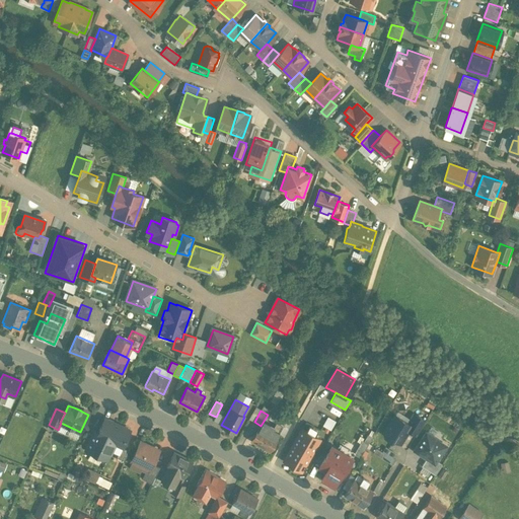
[(426,422),(414,414),(408,424),(412,426),(409,431),(417,436),(426,422)]
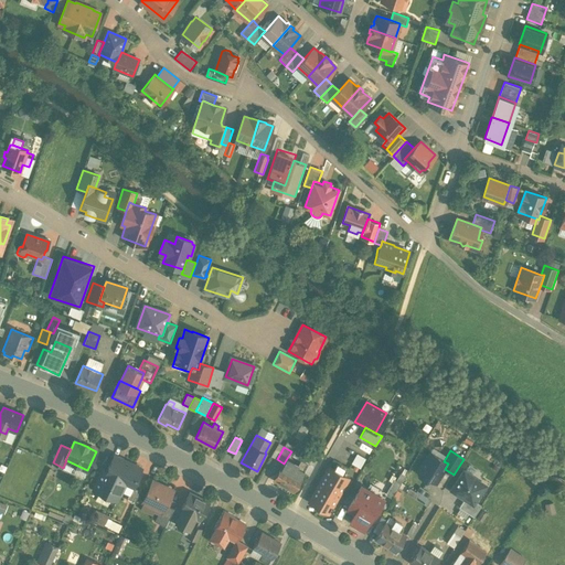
[(430,452),(418,472),(419,476),(426,480),(429,479),(436,483),(445,469),(448,464),(444,461),(430,452)]
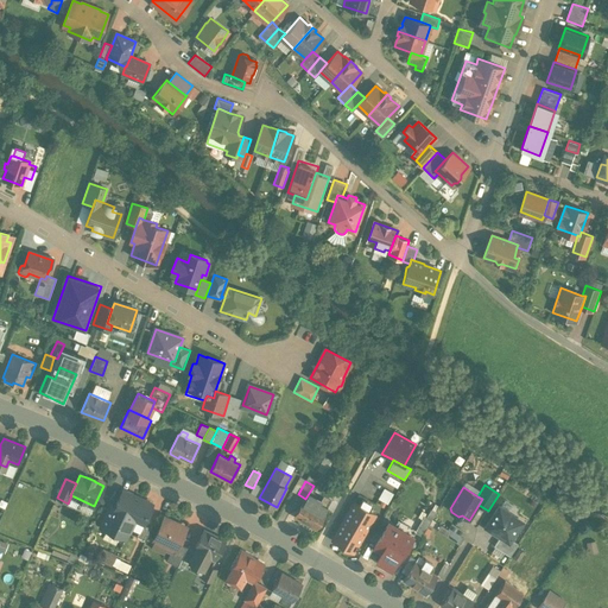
[(384,488),(378,499),(387,504),(393,494),(384,488)]
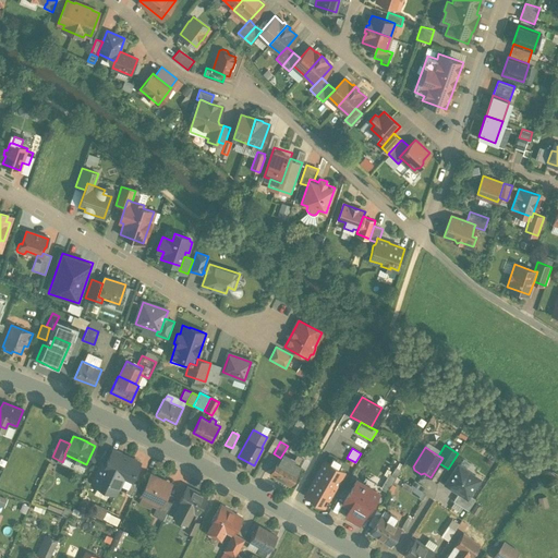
[(141,462),(113,449),(104,470),(122,478),(124,475),(132,478),(141,462)]
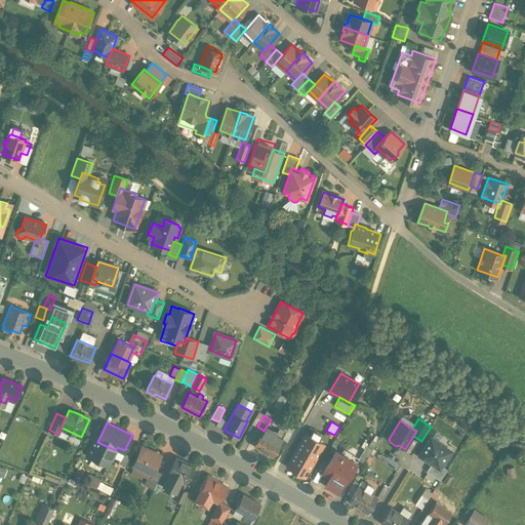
[(274,439),(263,432),(254,446),(272,456),(280,442),(286,431),(284,430),(280,428),(274,439)]
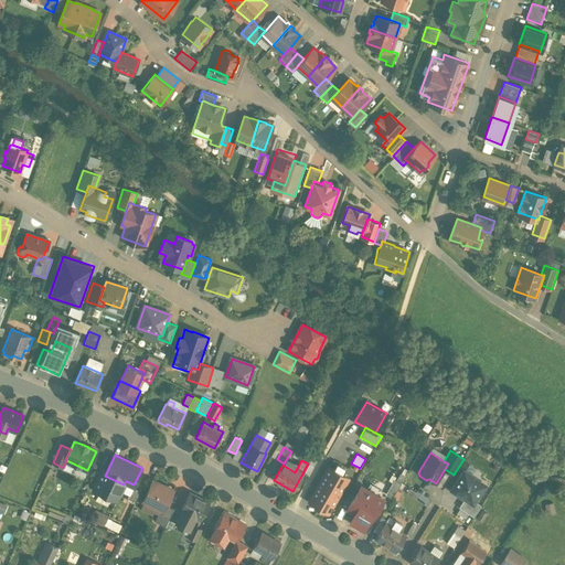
[(347,469),(337,464),(333,470),(343,476),(347,469)]
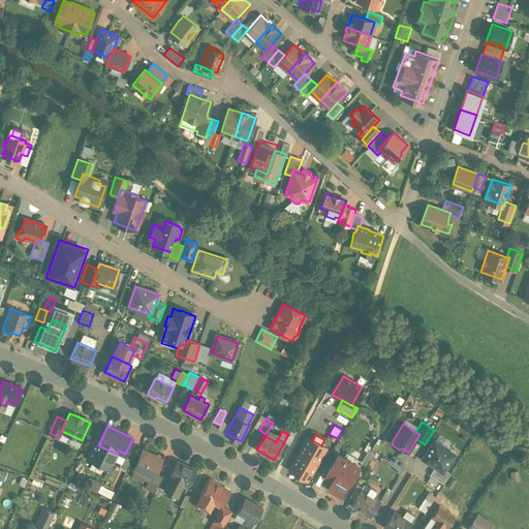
[(90,437),(84,452),(91,455),(97,440),(90,437)]
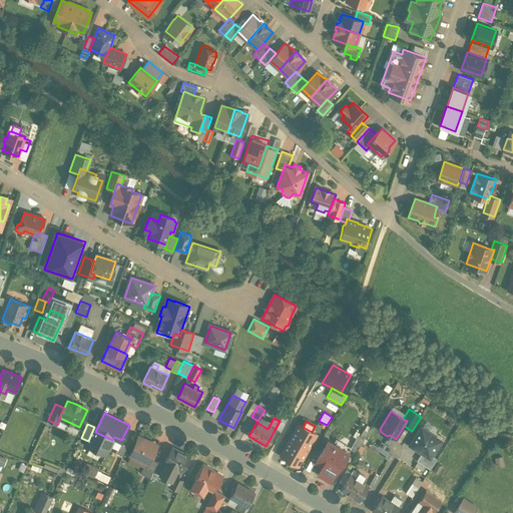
[(289,441),(281,456),(298,466),(316,434),(312,432),(303,427),(299,424),(290,439),(299,443),(297,446),(289,441)]
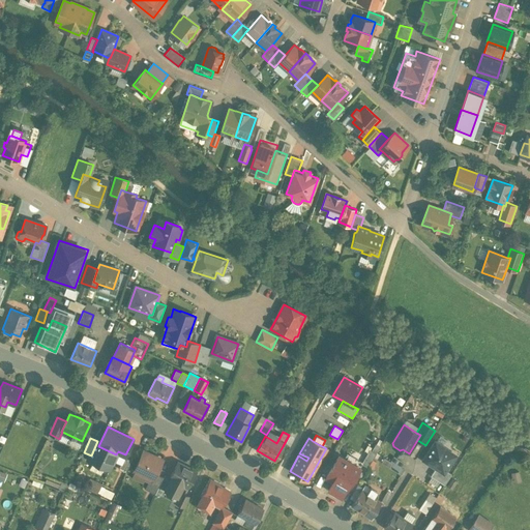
[(436,442),(423,462),(432,467),(433,466),(436,468),(443,473),(445,471),(454,455),(447,451),(448,450),(436,442)]
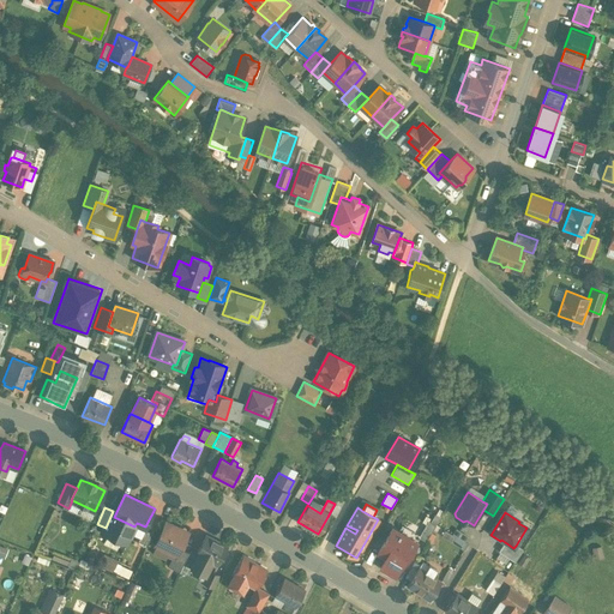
[(428,521),(426,523),(419,537),(426,541),(435,525),(428,521)]
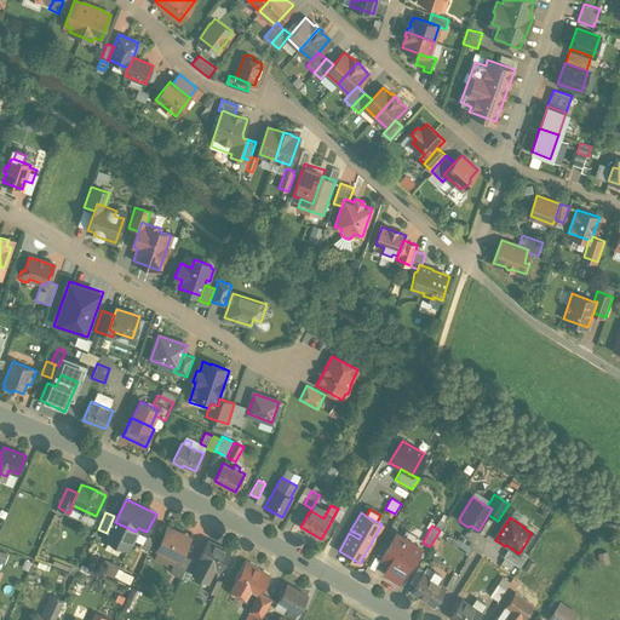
[(190,538),(167,528),(158,550),(177,560),(179,561),(183,555),(190,538)]
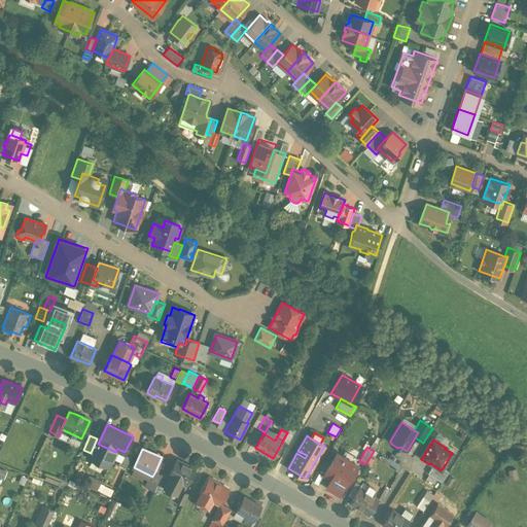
[(357,457),(347,452),(344,458),(356,465),(357,463),(355,461),(357,457)]
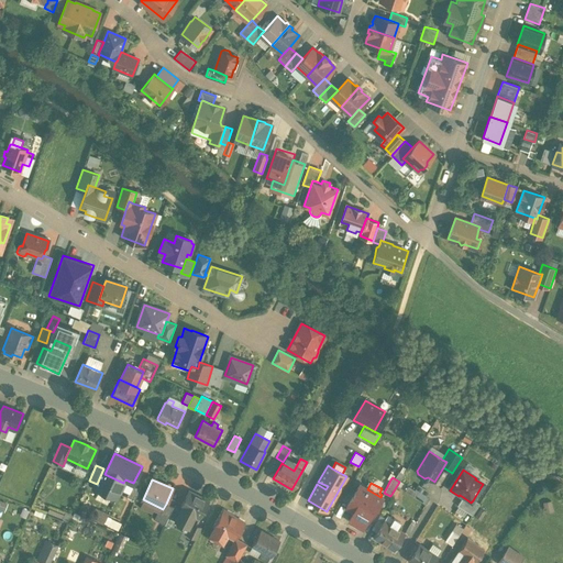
[(367,489),(360,485),(346,507),(368,520),(382,497),(381,497),(367,489)]
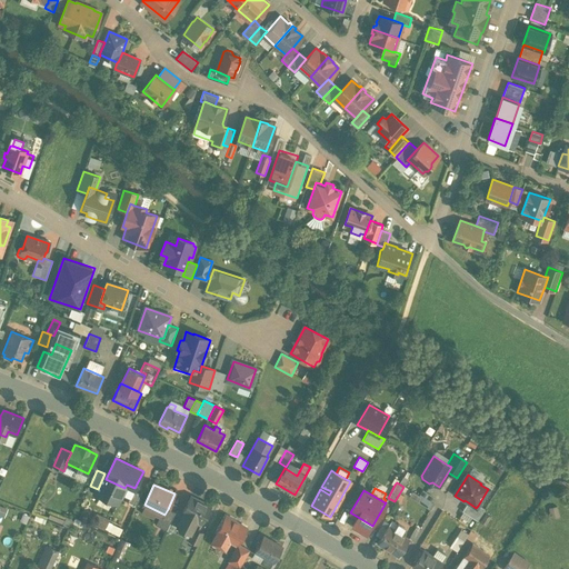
[(211,507),(190,496),(182,512),(185,513),(178,526),(190,532),(197,520),(202,522),(211,507)]
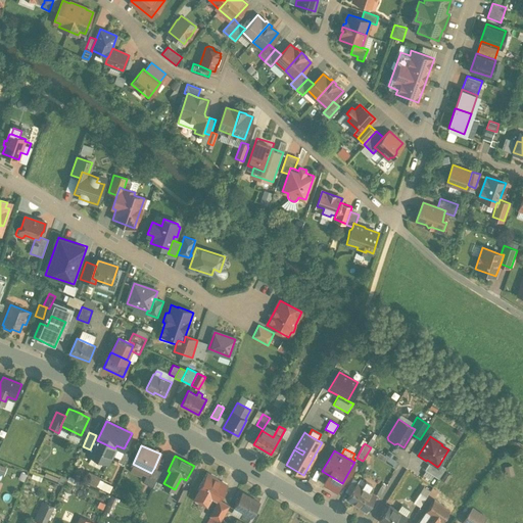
[(445,469),(439,465),(437,467),(430,462),(425,470),(438,479),(445,469)]
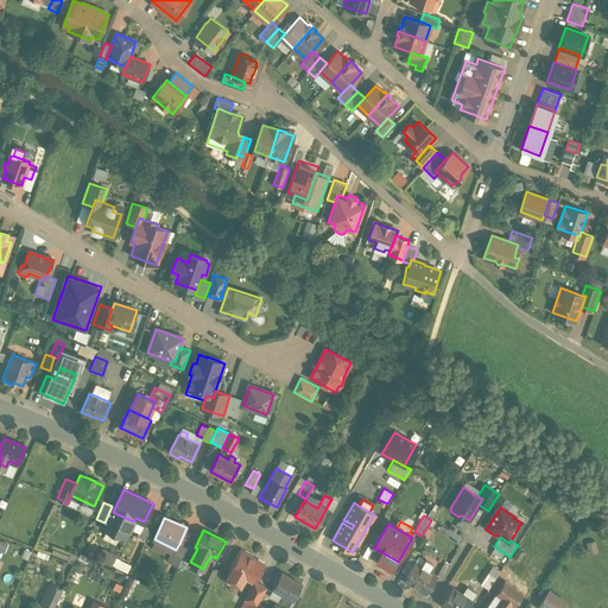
[(176,550),(173,549),(173,551),(171,551),(166,561),(179,567),(183,558),(188,548),(179,544),(176,550)]
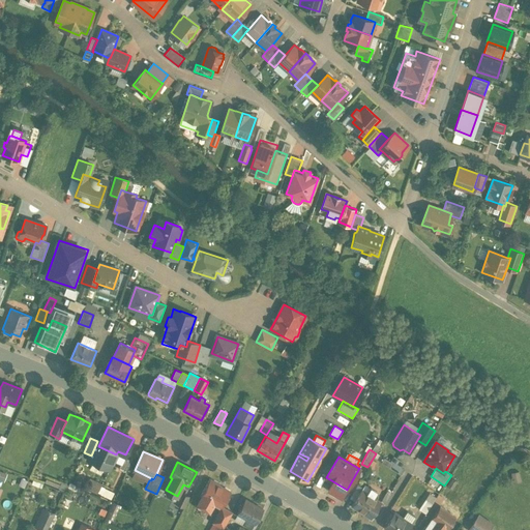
[(164,477),(159,487),(166,490),(172,478),(165,474),(164,477)]
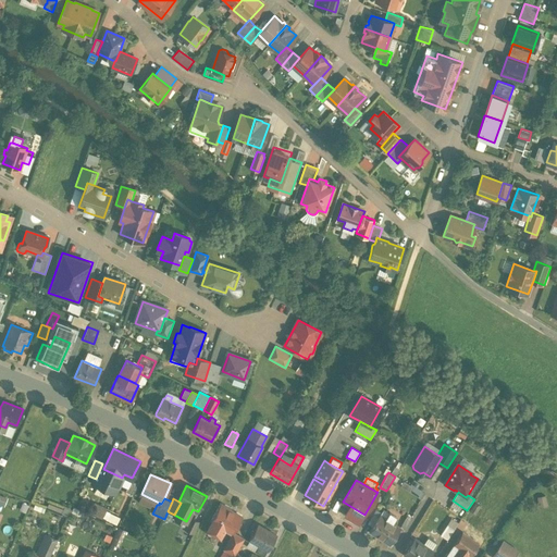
[(242,517),(230,510),(230,509),(221,504),(212,521),(207,530),(220,536),(225,529),(232,532),(233,533),(233,532),(242,517)]
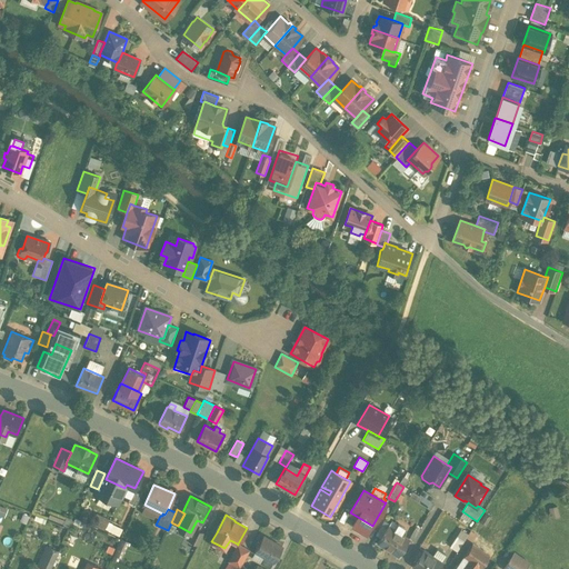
[(388,526),(378,542),(386,548),(387,547),(399,555),(409,539),(401,533),(405,528),(398,523),(395,529),(388,526)]
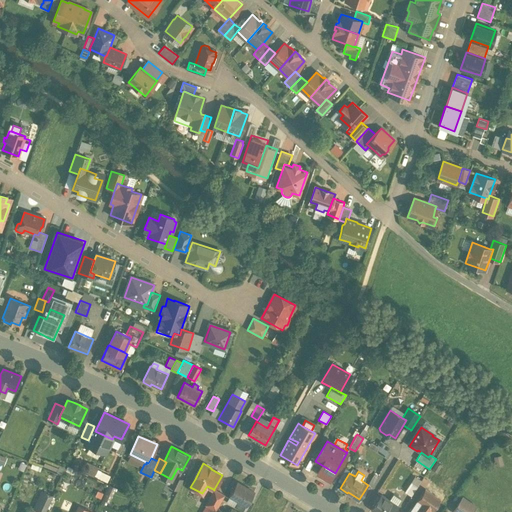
[(183,479),(175,476),(170,487),(177,490),(183,479)]
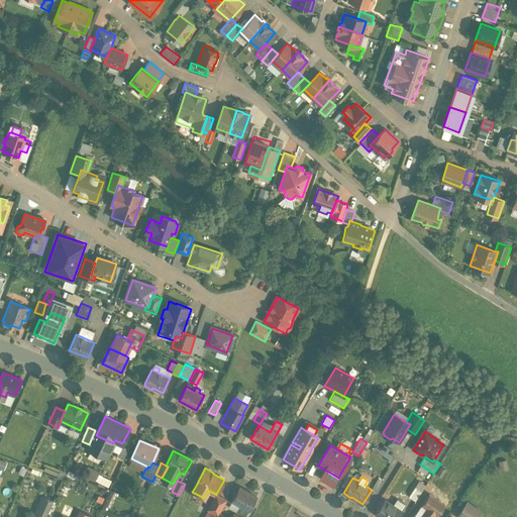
[(425,486),(419,482),(415,487),(422,492),(425,486)]
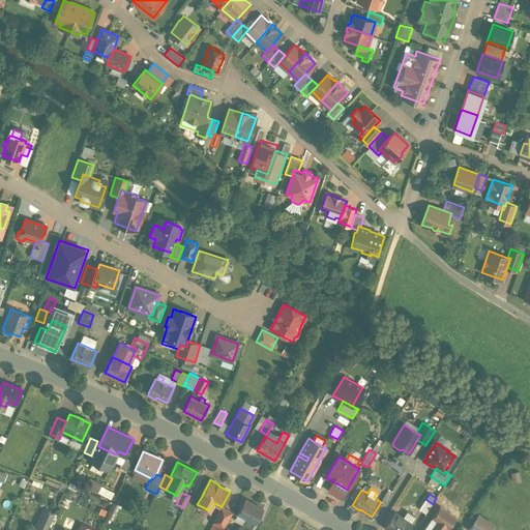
[(263,509),(245,499),(237,513),(246,519),(245,522),(254,526),(255,524),(263,509)]
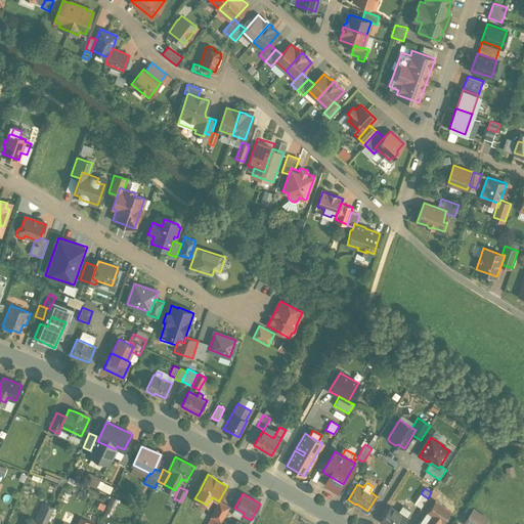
[(421,493),(415,504),(421,508),(428,498),(421,493)]
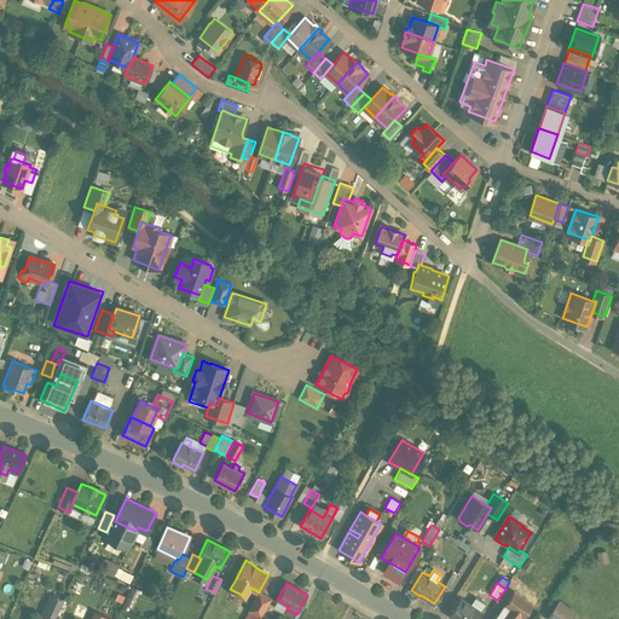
[(259,593),(258,591),(248,611),(261,618),(271,599),(259,591),(259,593)]
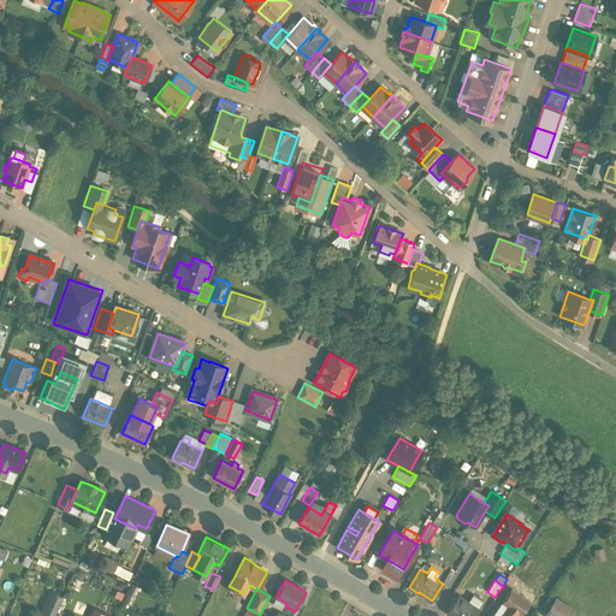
[(529,602),(511,588),(502,603),(517,614),(521,615),(529,602)]
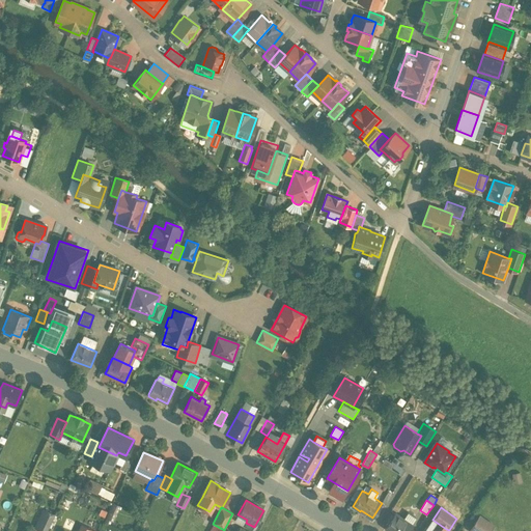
[(45,510),(36,528),(44,530),(47,530),(55,514),(45,510)]
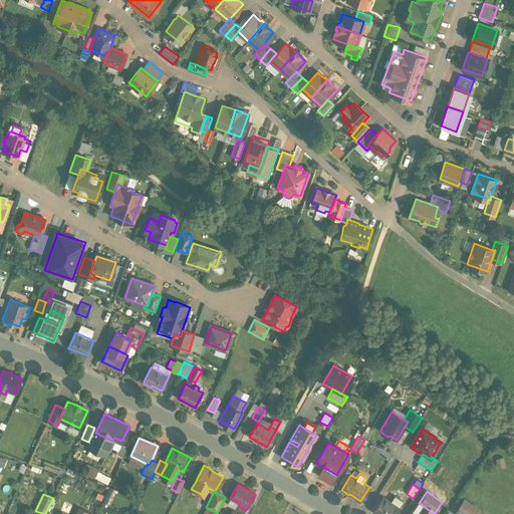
[(396,513),(400,509),(382,497),(372,511),(377,513),(396,513)]
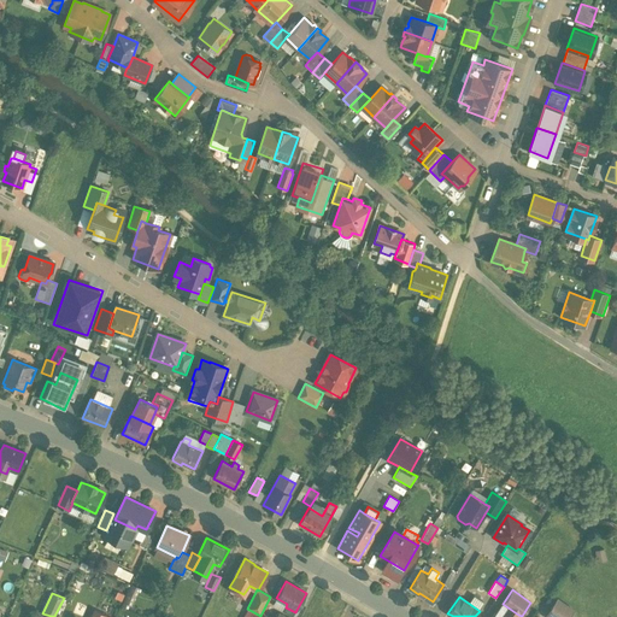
[(569,616),(574,610),(557,599),(546,616),(569,616)]
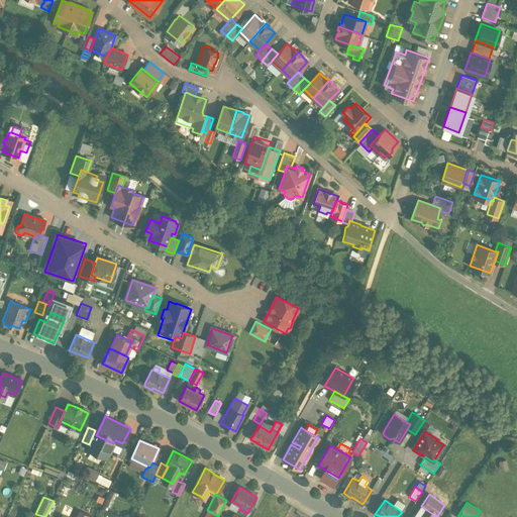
[(421,506),(413,516),(432,516),(434,515),(421,506)]
